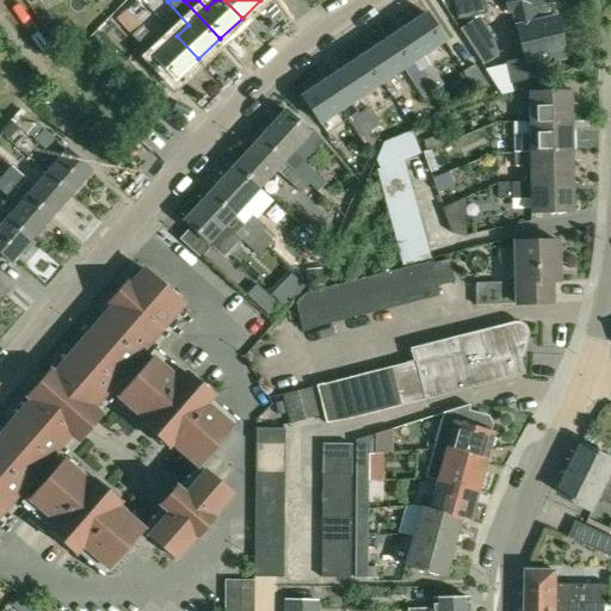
[(488,13),(483,0),(480,0),(455,6),(458,20),(488,13)]
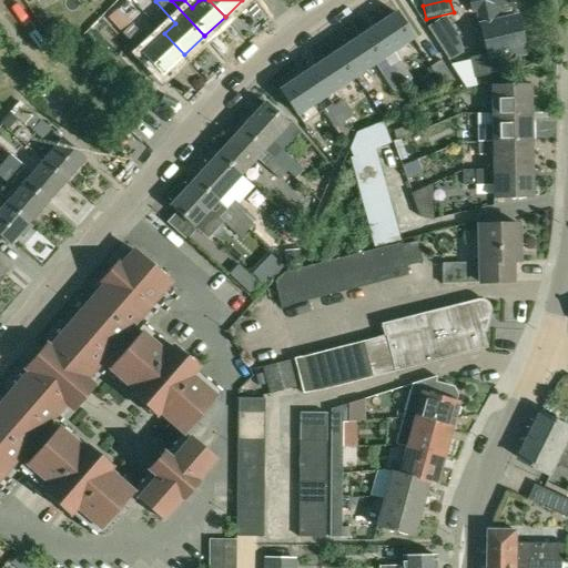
[(526,53),(517,16),(514,1),(505,3),(504,0),(469,0),(473,11),(477,10),(487,53),(470,58),(470,60),(475,78),(498,72),(507,69),(504,57),(508,56),(508,58),(526,53)]
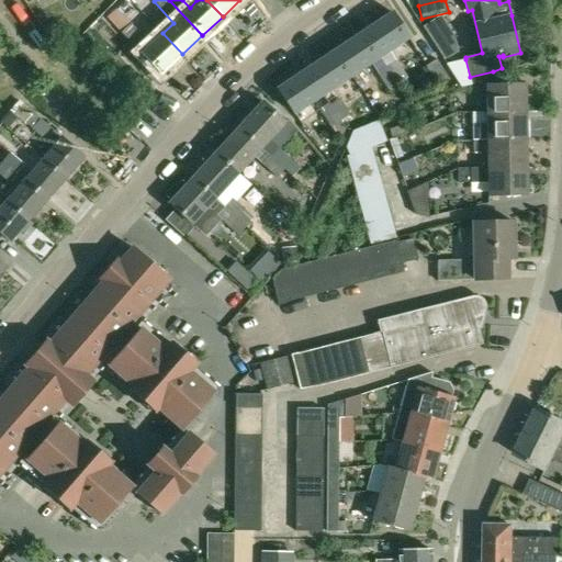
[(386,66),(397,81),(407,76),(390,49),(408,36),(392,11),(363,31),(380,55),(386,66)]
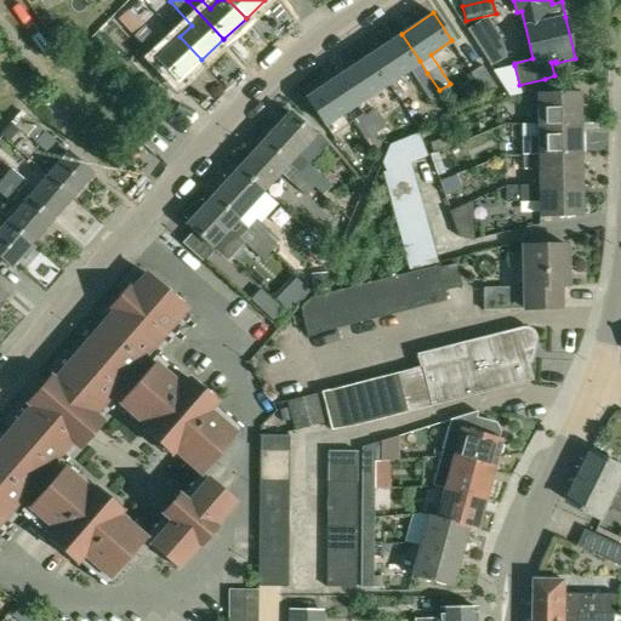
[(500,40),(485,18),(468,29),(483,51),(500,40)]
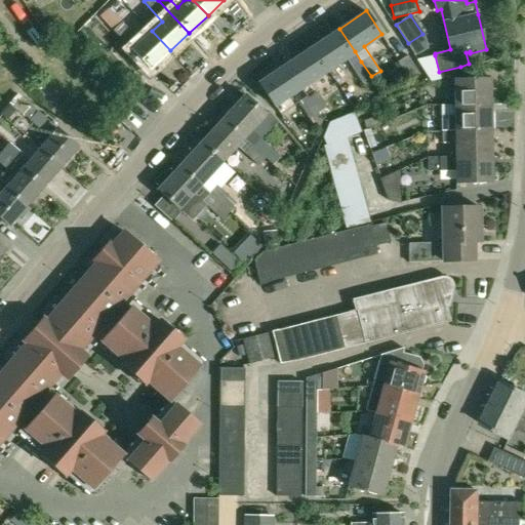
[(124,42),(133,34),(122,22),(113,30),(124,42)]
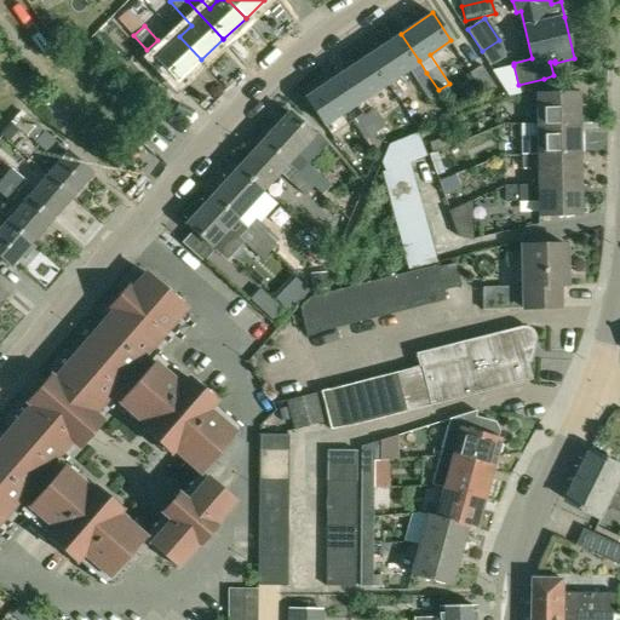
[(419,61),(401,34),(369,55),(388,82),(419,61)]
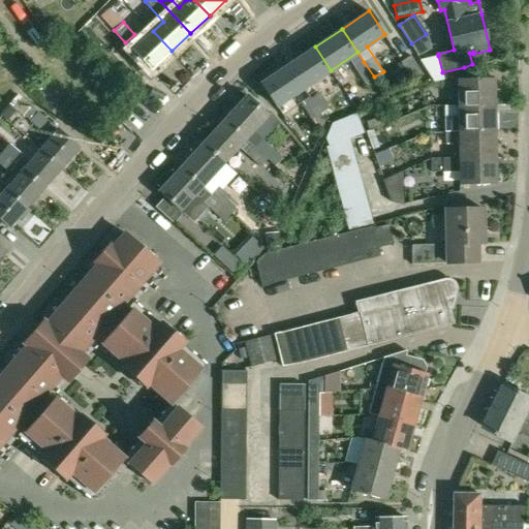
[(151,69),(172,51),(153,31),(133,50),(151,69)]
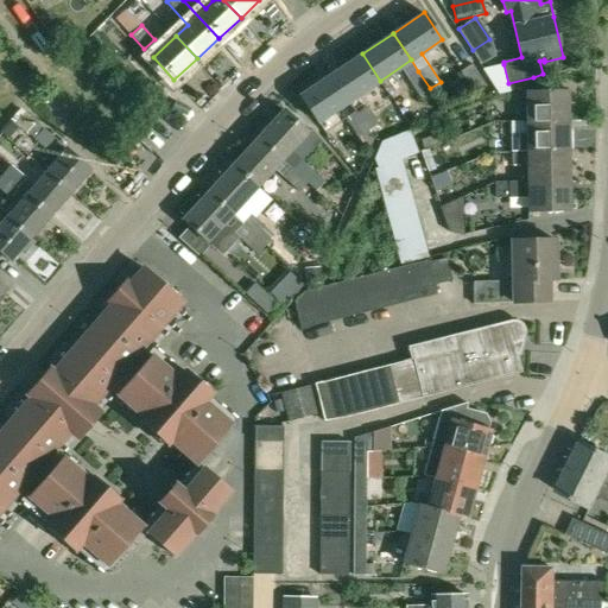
[(331,75),(349,101),(380,81),(362,54),(331,75)]
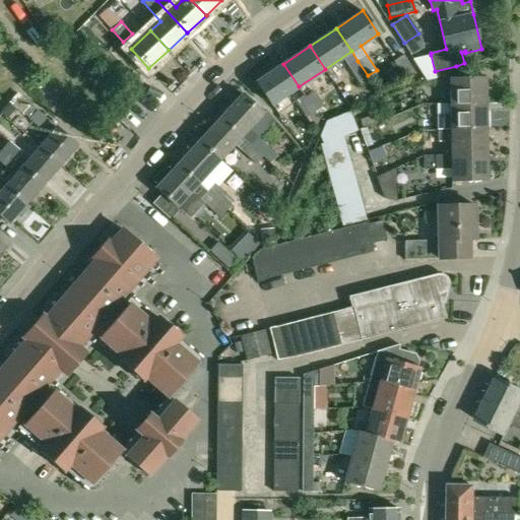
[(405,79),(416,72),(404,54),(394,61),(405,79)]
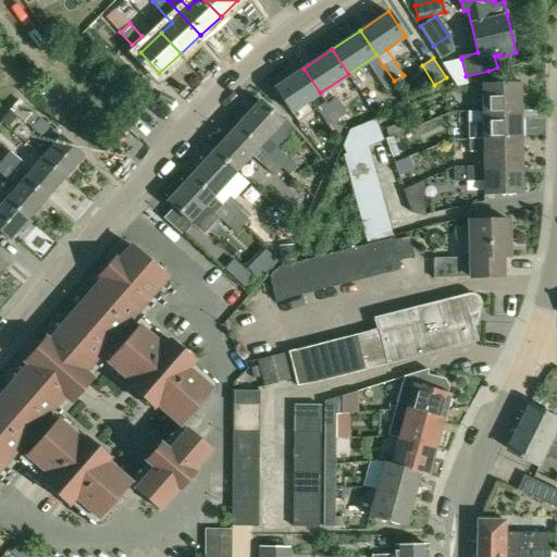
[(373,72),(384,88),(394,81),(383,65),(373,72)]
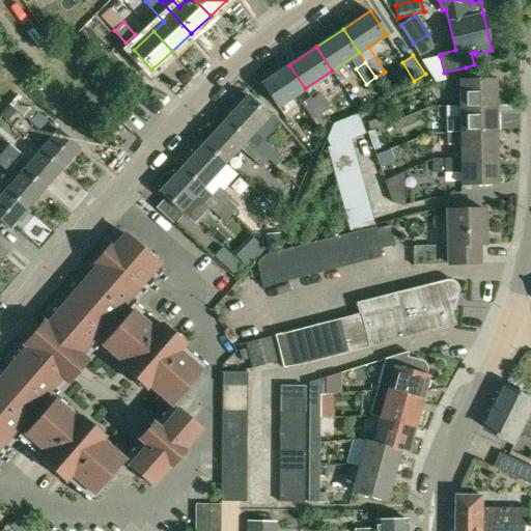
[(262,83),(278,107),(305,88),(289,65),(262,83)]
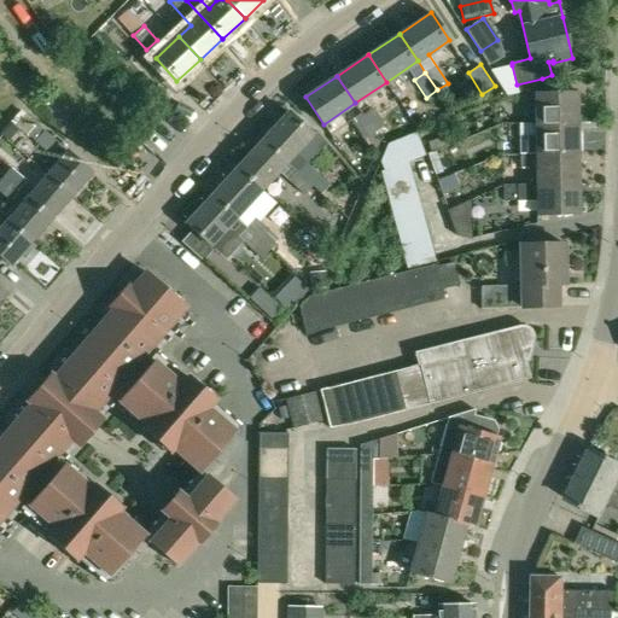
[(577,91),(535,92),(536,121),(578,121),(577,91)]
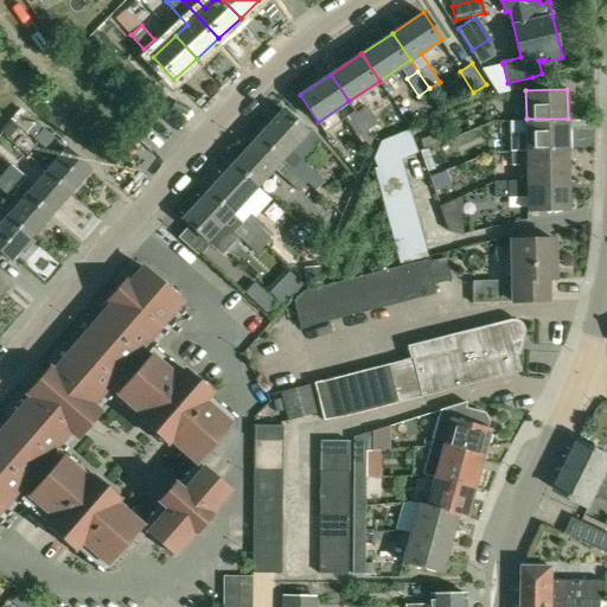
[(357,113),(368,129),(378,123),(368,107),(357,113)]
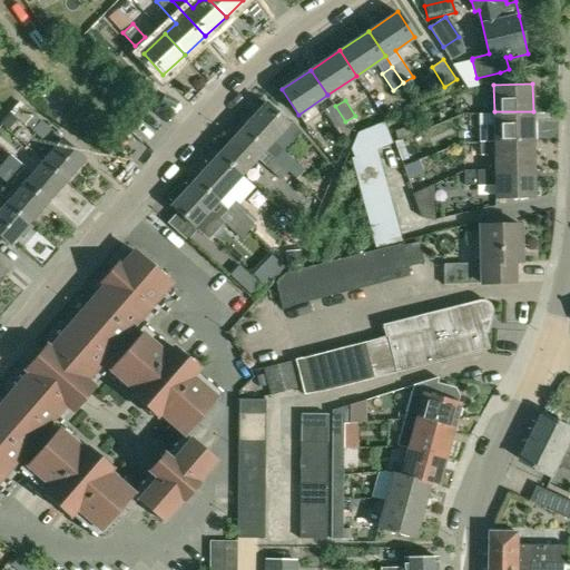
[(243,128),(277,160),(290,172),(297,163),(273,140),(290,123),(266,102),(243,128)]
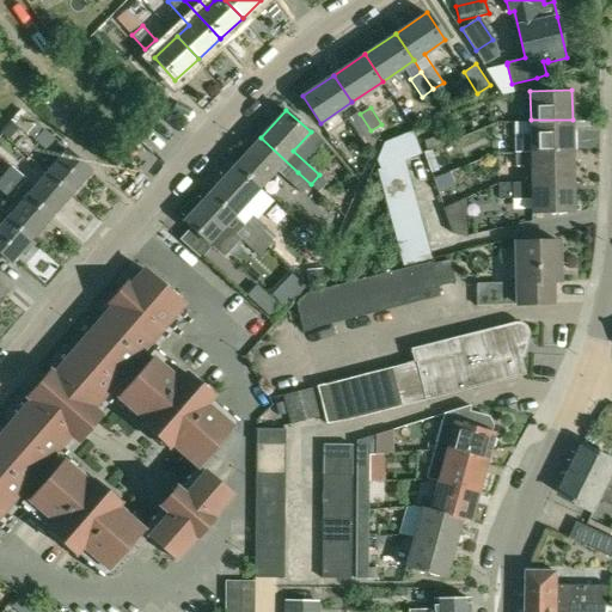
[(349,120),(360,138),(371,130),(360,114),(349,120)]
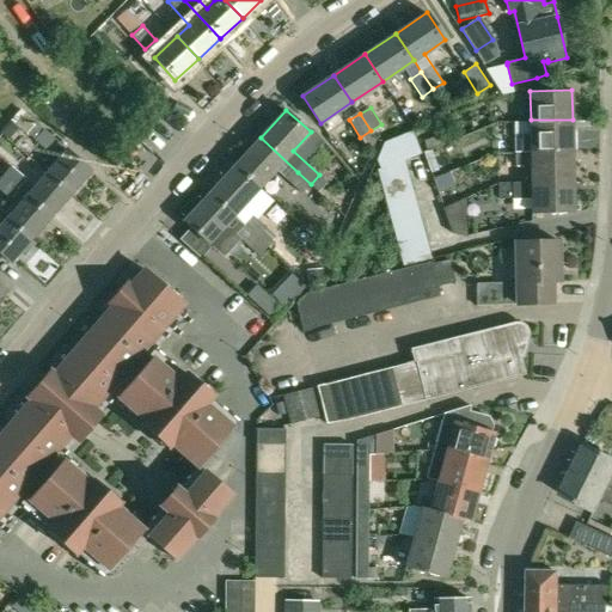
[(531,121),(531,152),(573,152),(573,120),(531,121)]
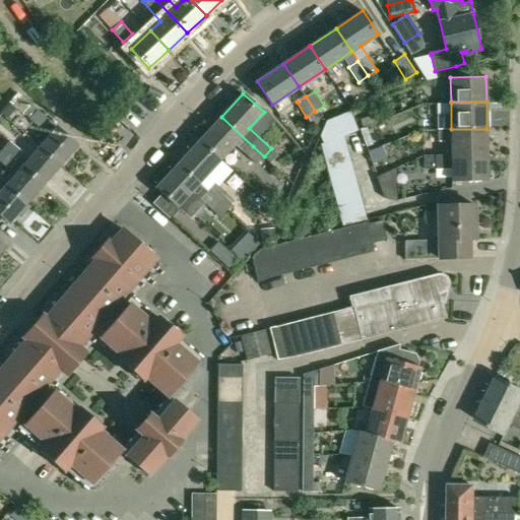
[(14,111),(7,105),(0,113),(0,114),(6,120),(14,111)]
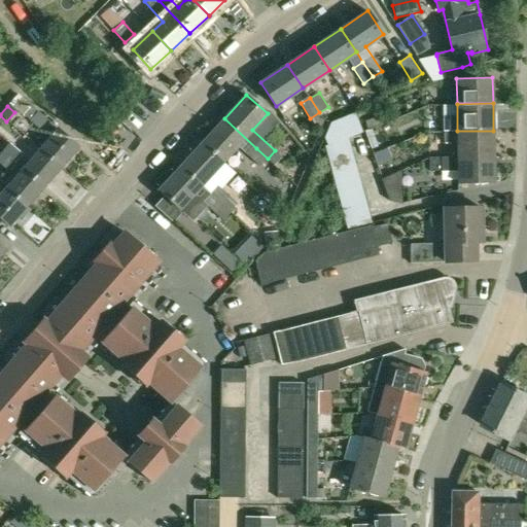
[(42,131),(50,121),(38,111),(30,120),(42,131)]
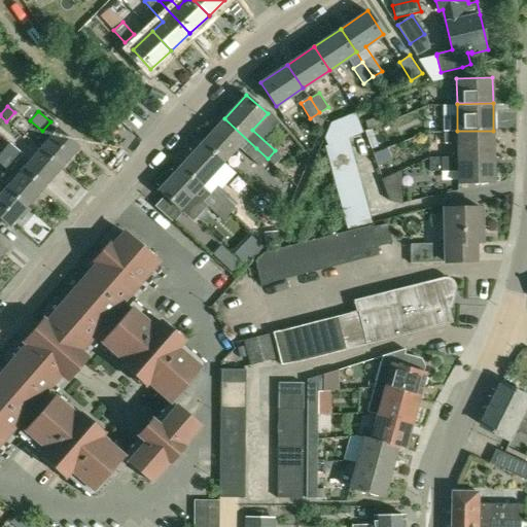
[(325,146),(325,147),(363,132),(355,112),(330,123),(324,138),(327,145),(325,146)]
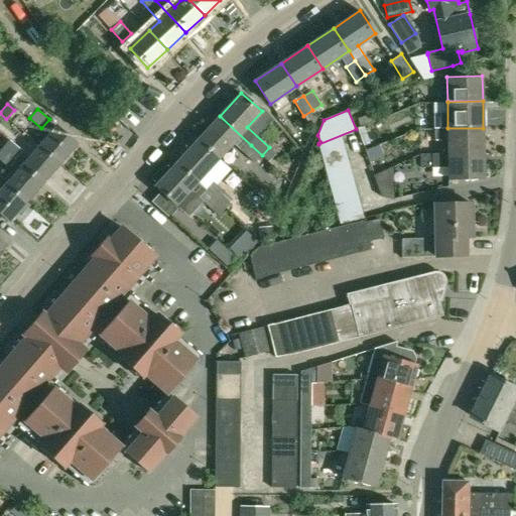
[(199,139),(219,158),(240,135),(220,116),(199,139)]
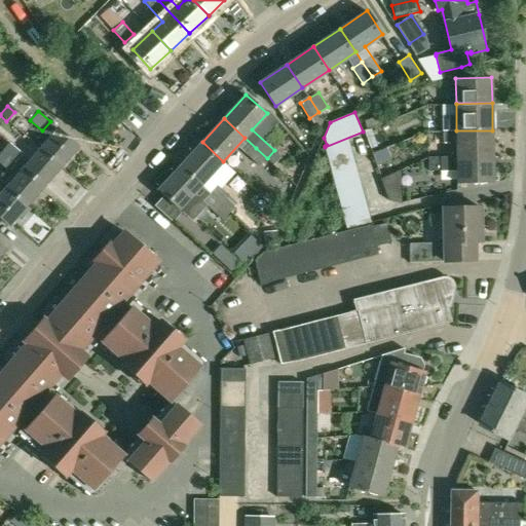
[(40,149),(61,166),(78,146),(59,128),(40,149)]
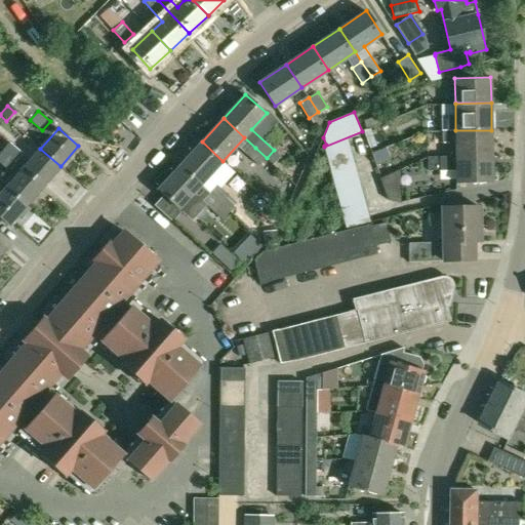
[(492,156),(491,130),(455,130),(442,130),(442,143),(455,143),(456,156),(492,156)]
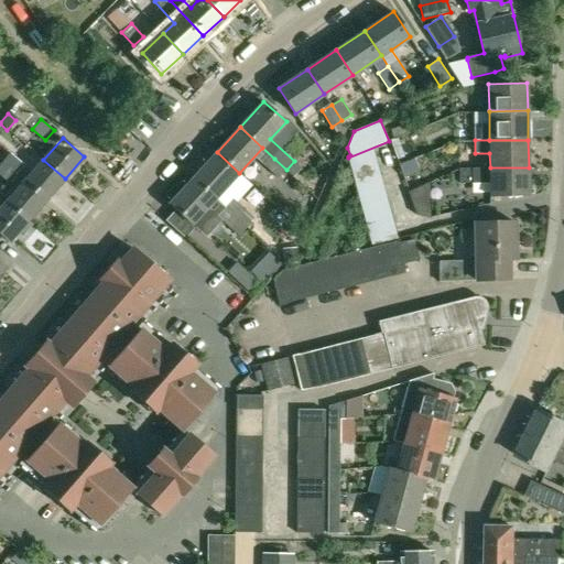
[(348,158),(355,183),(381,173),(375,148),(389,141),(348,158)]
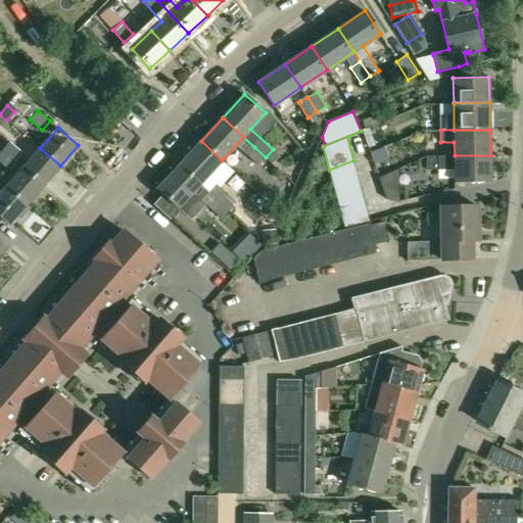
[(200,184),(222,160),(201,141),(180,164),(200,184)]
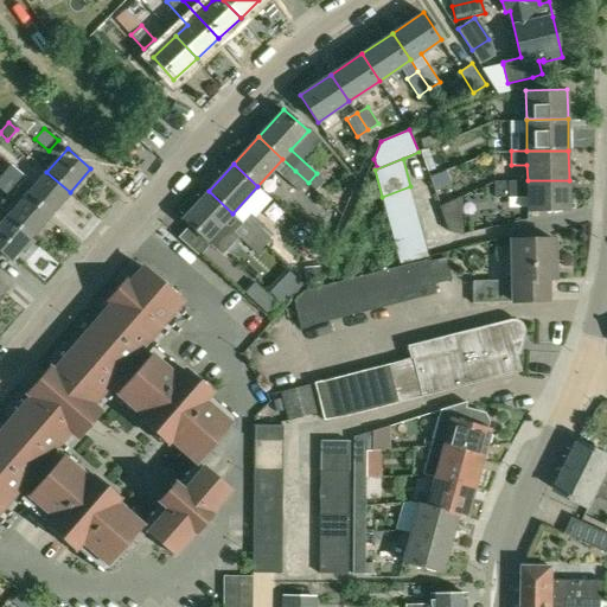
[(12,166),(5,174),(18,186),(25,178),(12,166)]
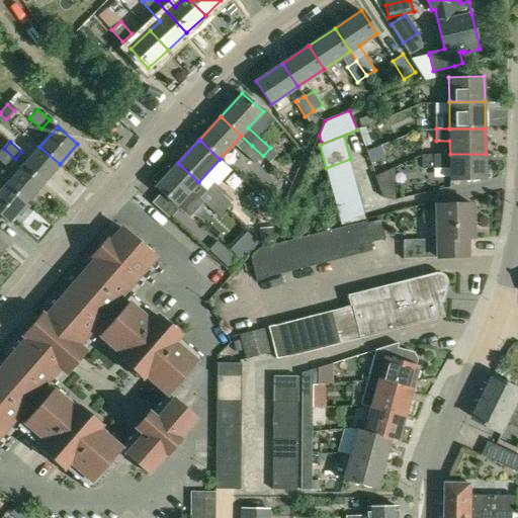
[(263,156),(252,146),(245,154),(255,164),(263,156)]
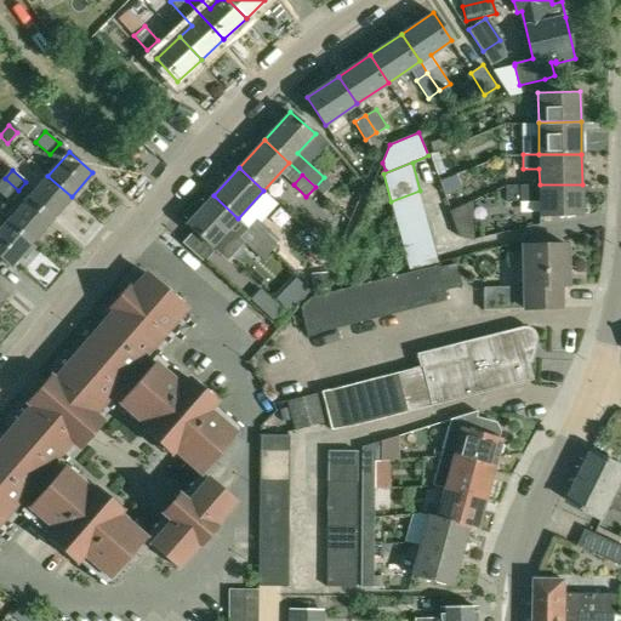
[(28,199),(52,220),(72,197),(47,176),(28,199)]
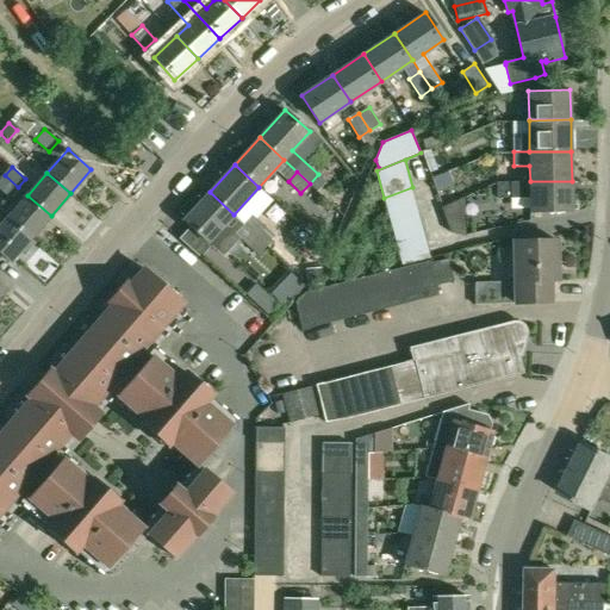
[(0,179),(0,190),(10,197),(18,187),(5,175),(0,179)]
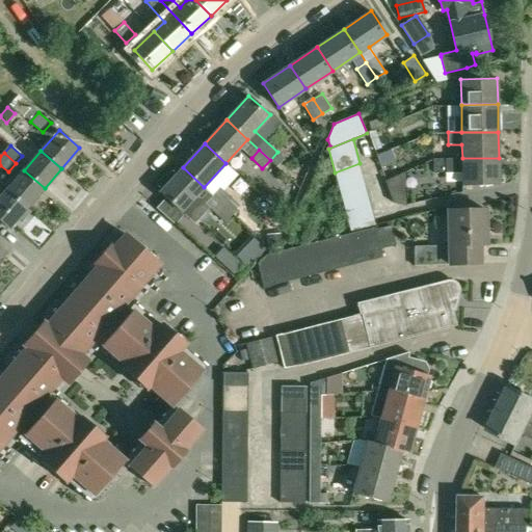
[(433,158),(433,173),(462,173),(462,185),(499,185),(499,158),(462,158),(433,158)]
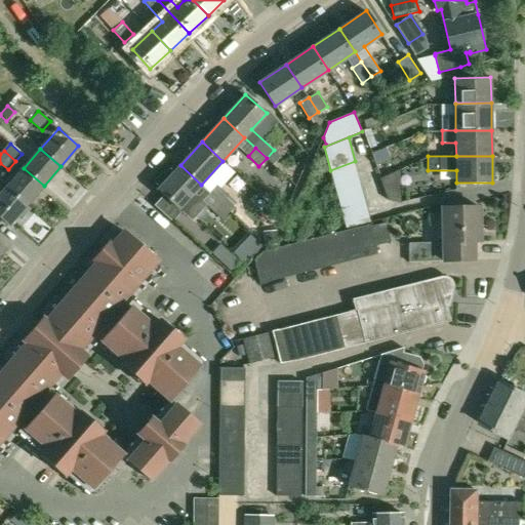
[(330,170),(337,196),(361,186),(355,161),(330,170)]
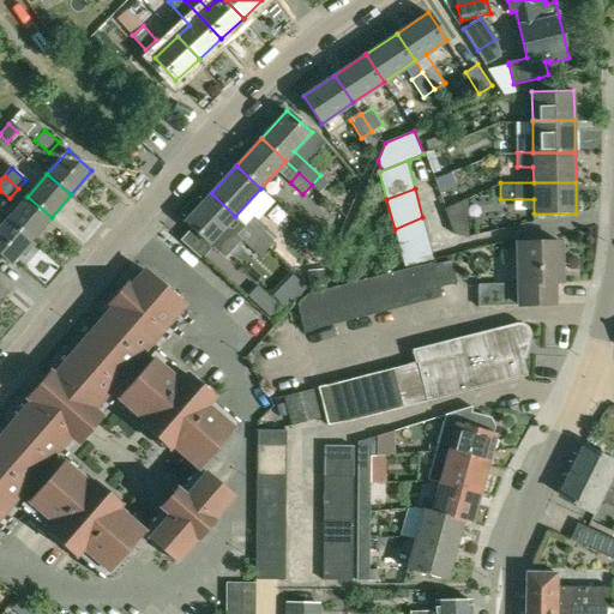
[(210,244),(235,216),(211,193),(186,222),(210,244)]
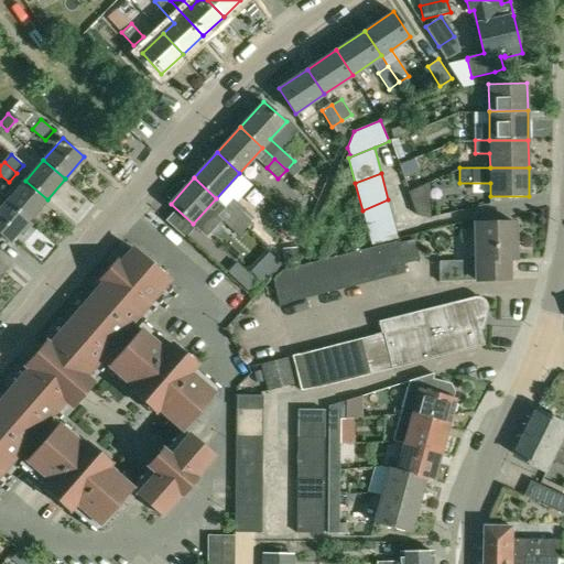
[(7,202),(29,220),(47,199),(25,181),(7,202)]
